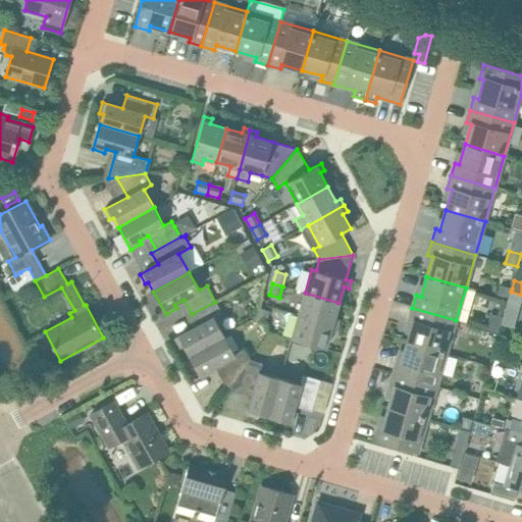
[(500,284),(497,297),(508,300),(511,292),(512,289),(500,284)]
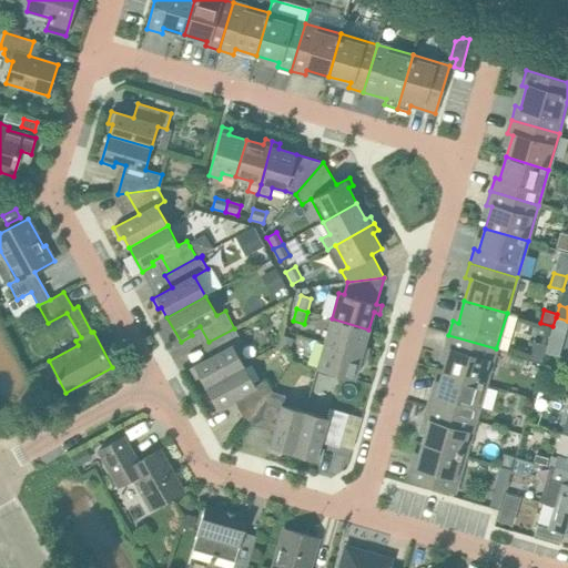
[(553,326),(551,330),(566,334),(567,326),(567,321),(556,317),(553,326)]
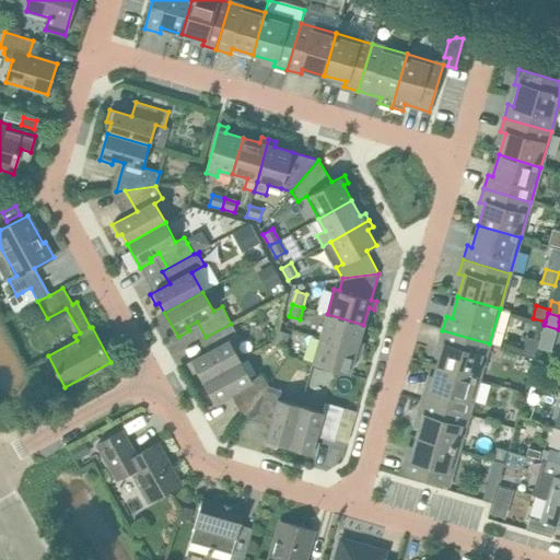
[(359,341),(363,325),(327,314),(319,338),(362,350),(364,342),(359,341)]
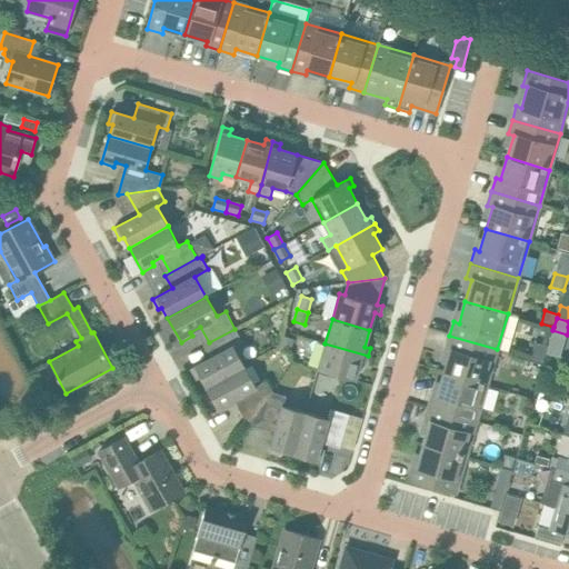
[(206,388),(246,366),(233,347),(242,342),(235,329),(209,342),(216,355),(190,369),(197,380),(200,378),(206,388)]
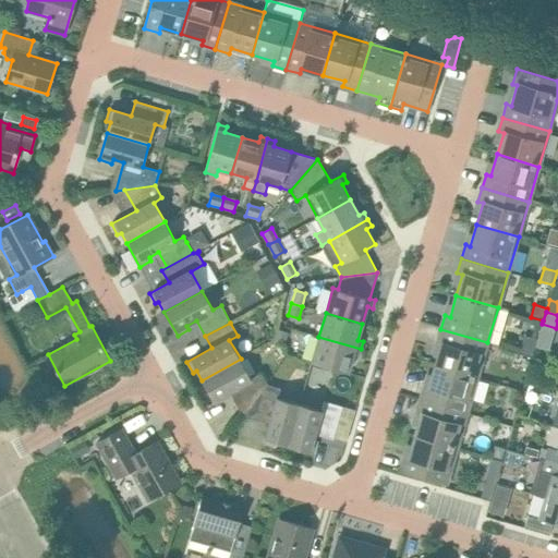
[(277,329),(273,342),(283,346),(287,332),(277,329)]
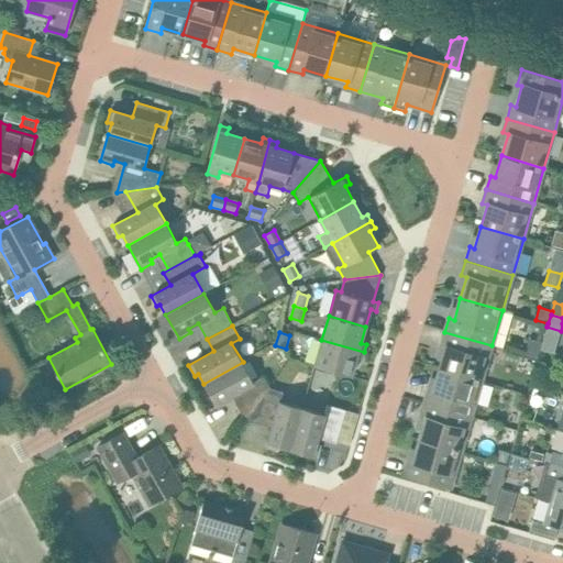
[(482,382),(492,345),(444,332),(441,345),(445,348),(440,368),(482,382)]
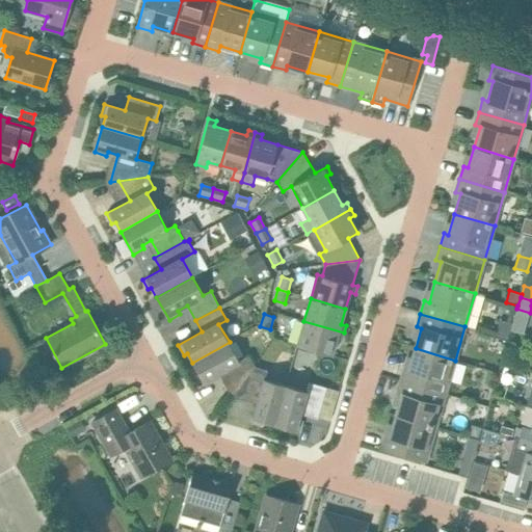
[(500,320),(496,335),(508,339),(512,324),(500,320)]
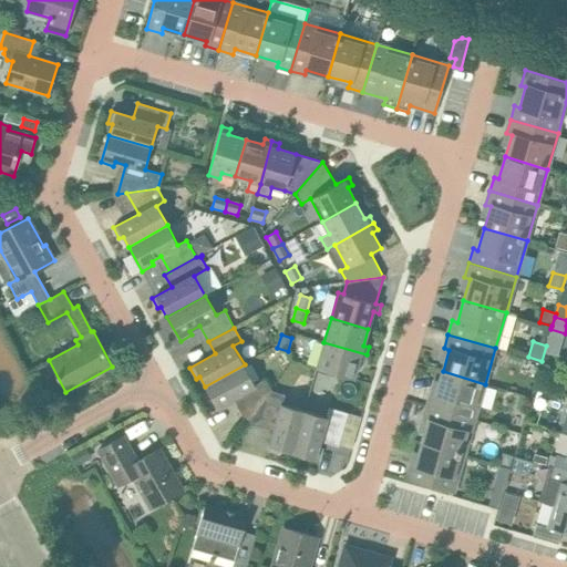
[(364,362),(367,354),(323,342),(317,368),(353,379),(359,361),(364,362)]
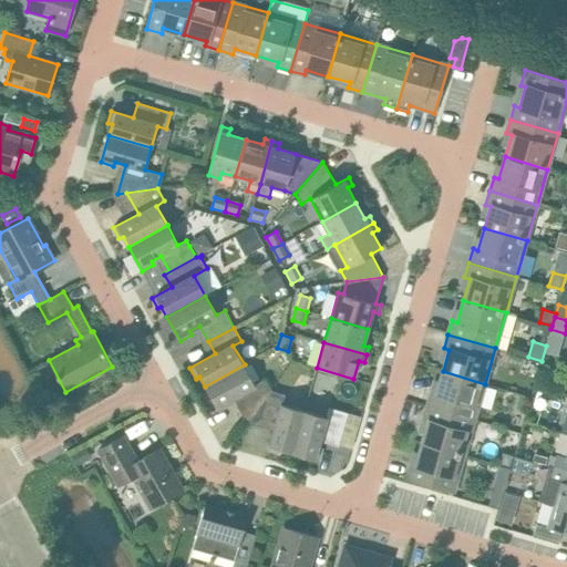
[(253,416),(271,391),(265,379),(257,383),(245,364),(205,387),(218,411),(230,404),(228,401),(238,395),(253,416)]
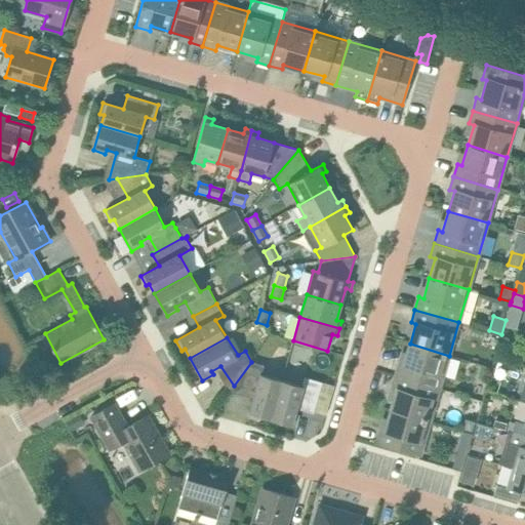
[(440,389),(449,356),(410,344),(404,364),(399,363),(396,375),(440,389)]
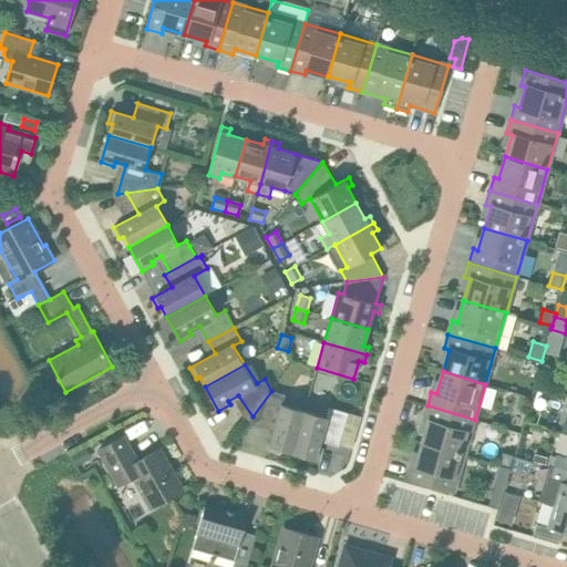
[(291,453),(303,411),(282,404),(285,395),(271,391),(253,416),(276,423),(268,450),(280,453),(280,450),(291,453)]
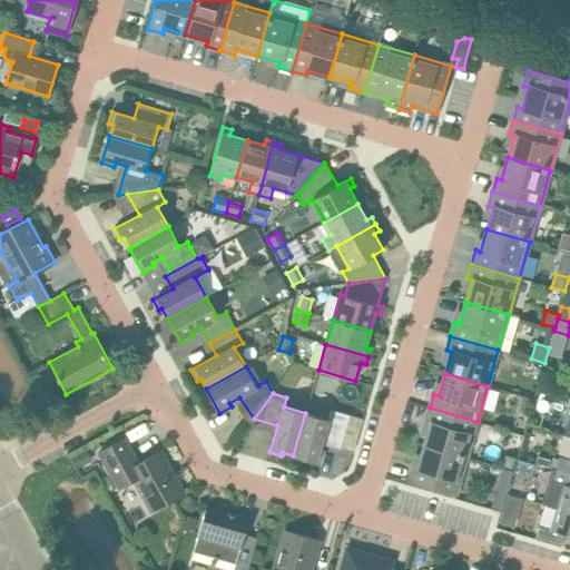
[(467,458),(478,422),(430,408),(425,422),(431,423),(424,445),(467,458)]
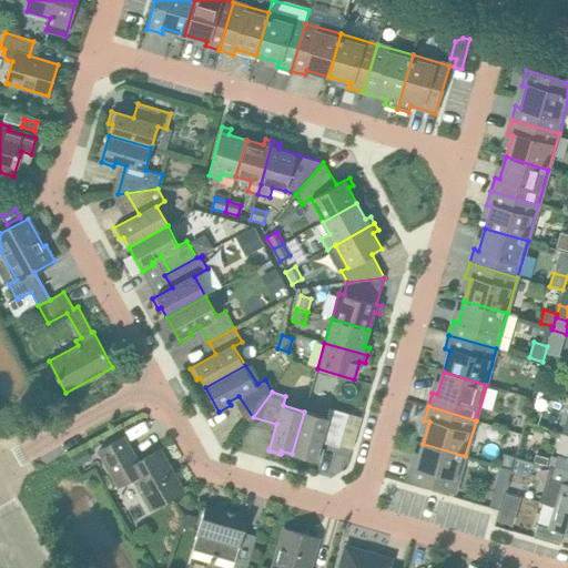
[(326,417),(304,412),(292,454),(320,462),(323,448),(318,447),(321,443),(338,448),(348,414),(328,408),(326,417)]
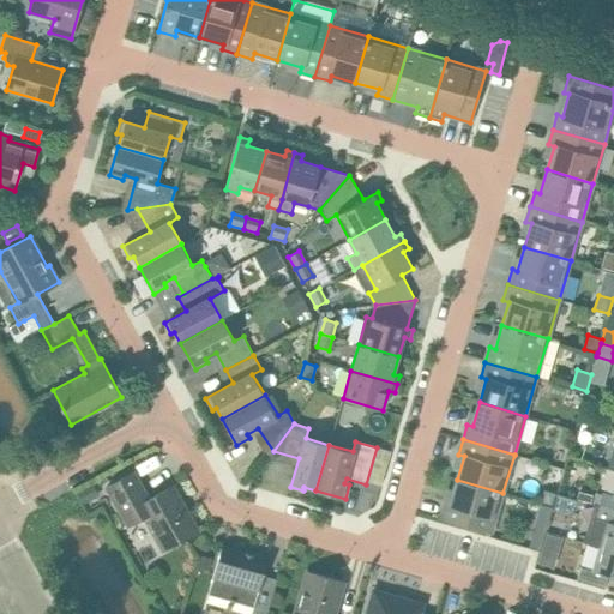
[(133,473),(107,487),(128,527),(146,516),(164,549),(197,533),(172,487),(149,500),(133,473)]
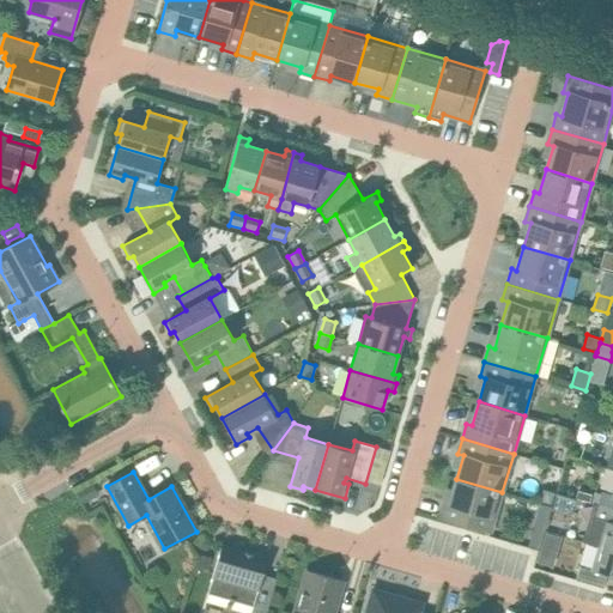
[(491,532),(502,492),(456,479),(449,503),(444,501),(439,517),(491,532)]
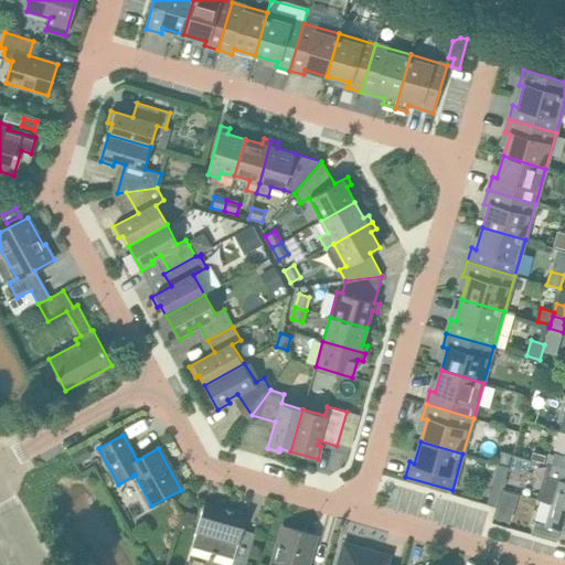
[(85,446),(72,454),(76,462),(91,455),(85,446)]
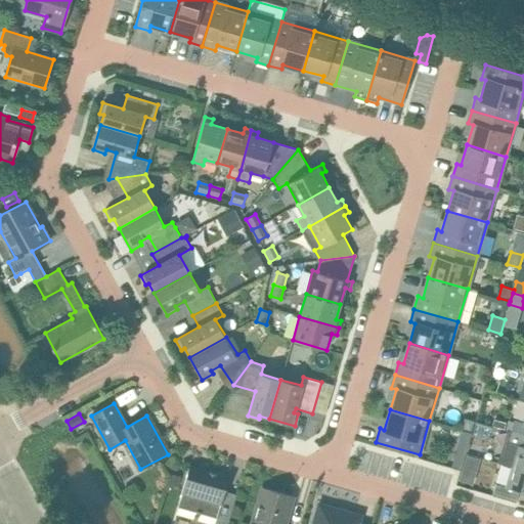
[(465,419),(462,429),(472,432),(475,422),(465,419)]
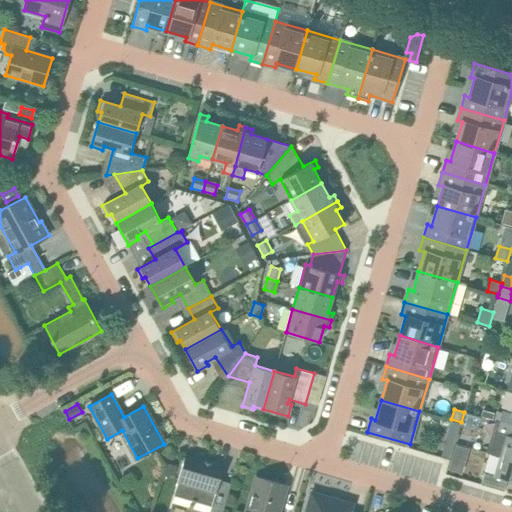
[(511,413),(502,411),(499,422),(511,425),(511,413)]
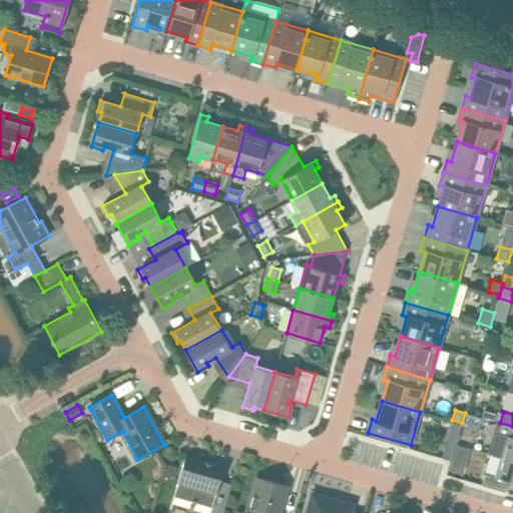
[(512,426),(500,423),(497,434),(507,437),(501,457),(512,460),(512,426)]
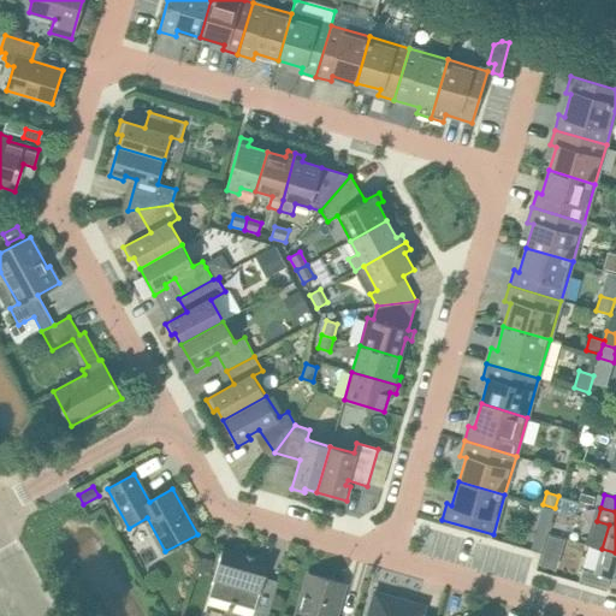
[(206,603),(246,615),(244,615),(267,615),(278,581),(265,578),(268,561),(223,548),(206,603)]
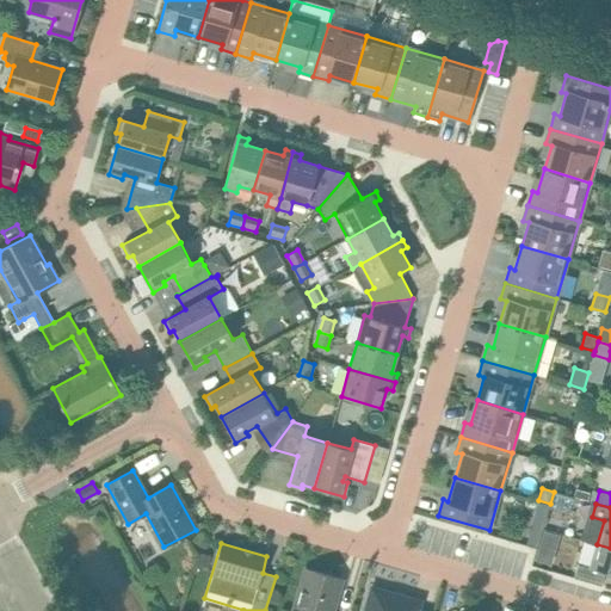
[(610,574),(610,548),(597,544),(590,568),(578,565),(574,578),(602,586),(605,573),(610,574)]
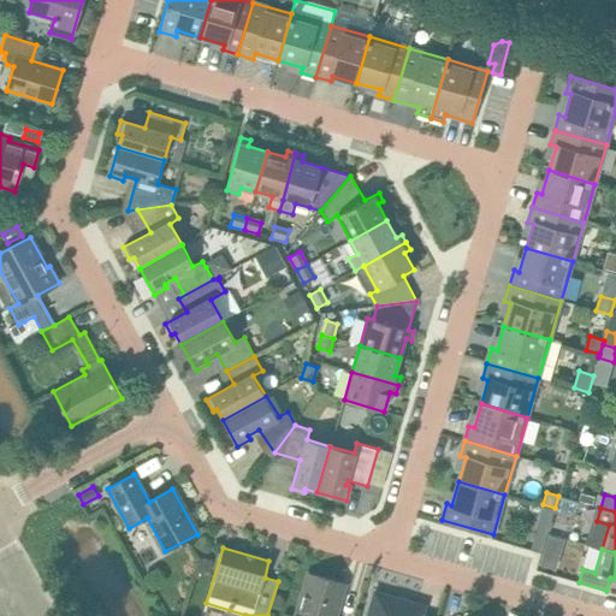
[(335,615),(345,584),(308,573),(295,615),(335,615)]
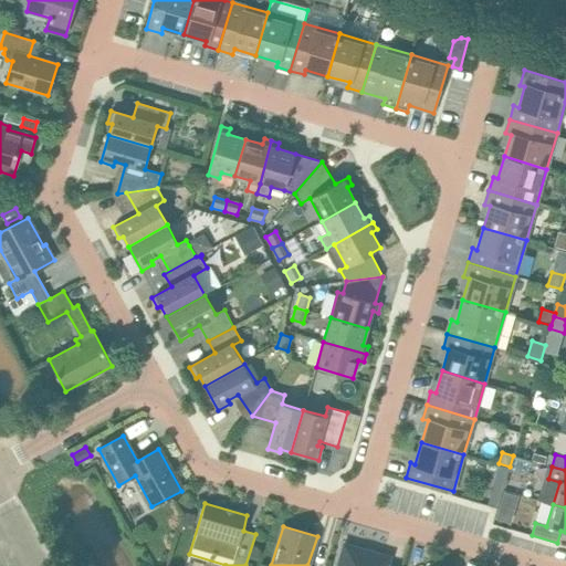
[(390,557),(345,544),(337,565),(388,565),(387,565),(390,557)]
